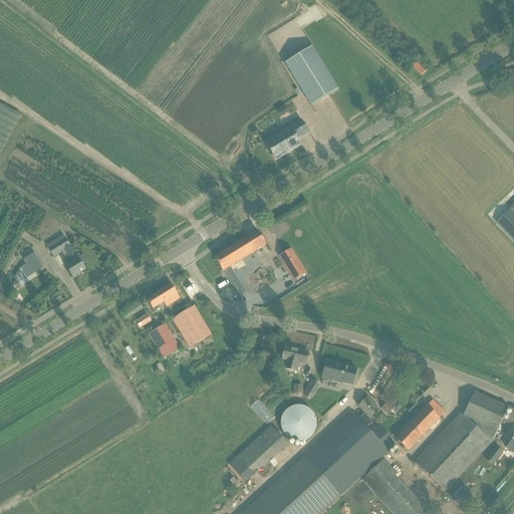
[(285,64),(310,106),(338,90),(312,47),(285,64)]
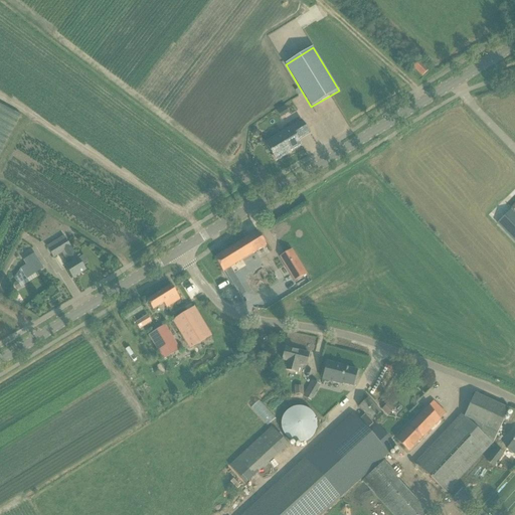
[(422,76),(427,71),(418,61),(412,67),(422,76)]
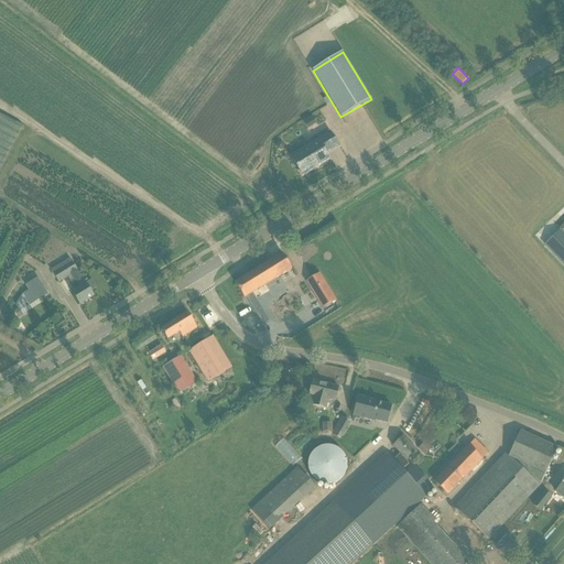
[(0,169),(22,127),(0,115),(0,169)]
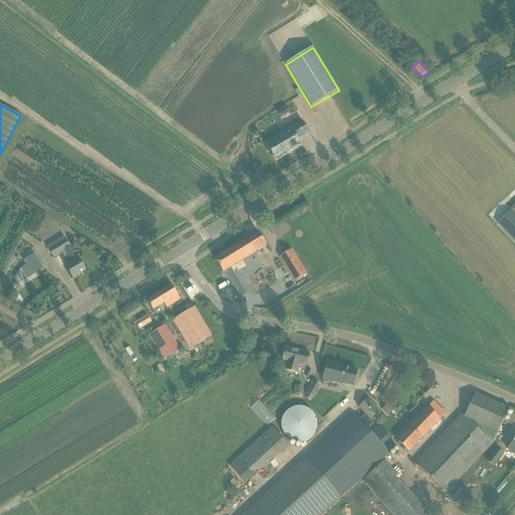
[(285,109),(289,118),(298,114),(294,105),(285,109)]
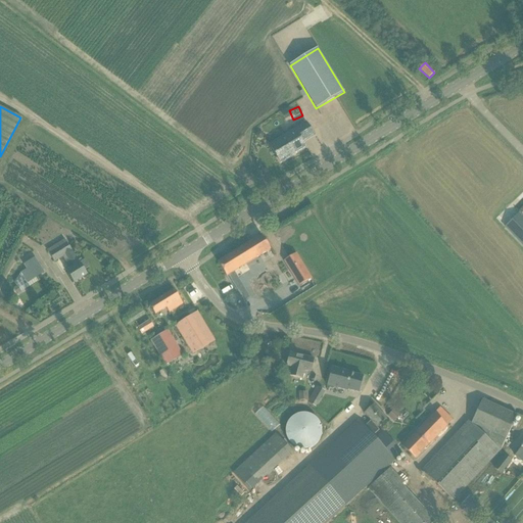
[(269,145),(274,153),(280,161),(292,154),(293,156),(306,148),(303,143),(314,136),(305,123),(297,128),(269,145)]
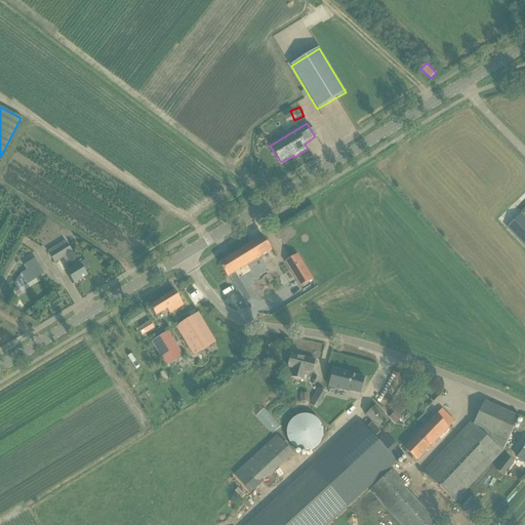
[(524,191),(500,214),(511,225),(524,211),(524,191)]
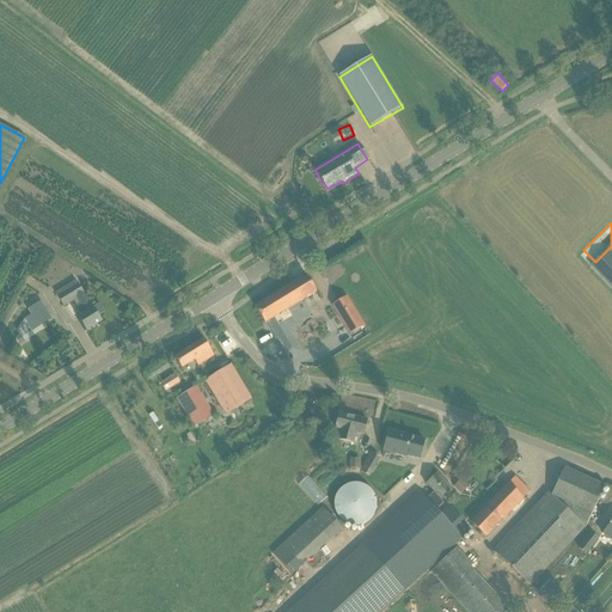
[(611,258),(598,274),(611,288),(611,258)]
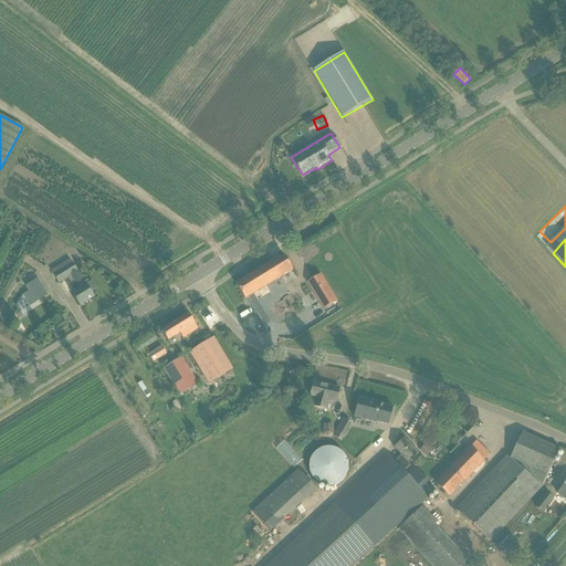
[(313,254),(323,249),(318,241),(308,248),(313,254)]
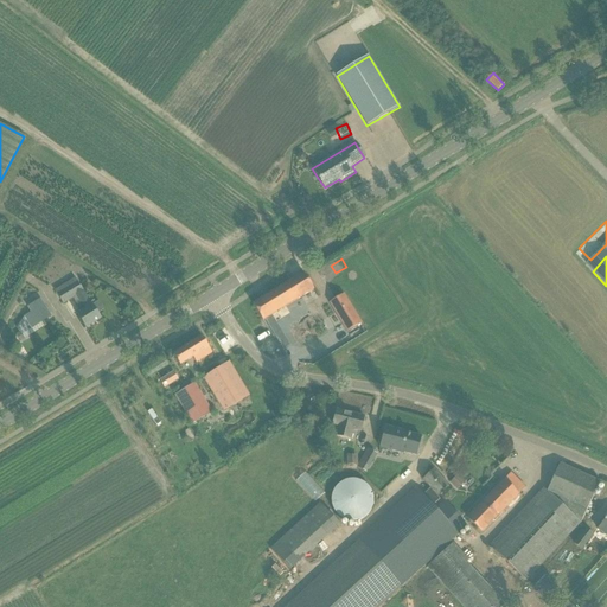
[(262,321),(313,289),(304,273),(253,305),(262,321)]
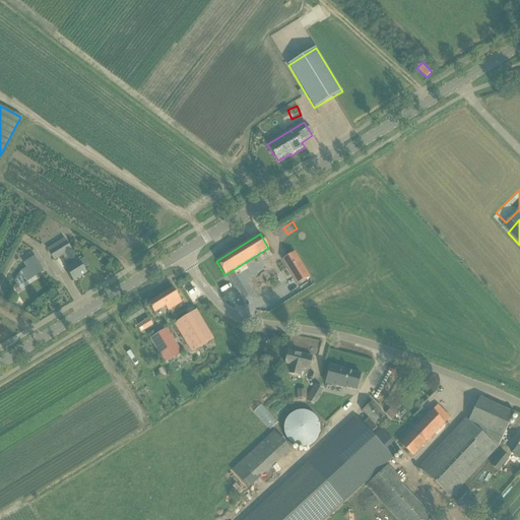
[(88,266),(84,258),(81,260),(80,257),(77,259),(71,250),(64,239),(47,249),(54,260),(62,255),(69,267),(66,269),(68,272),(73,281),(86,273),(83,269),(88,266)]
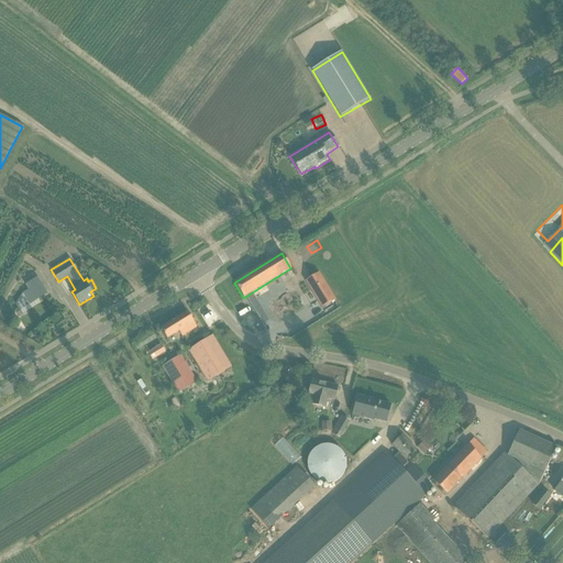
[(312,276),(305,282),(321,309),(330,304),(335,300),(319,273),(312,276)]
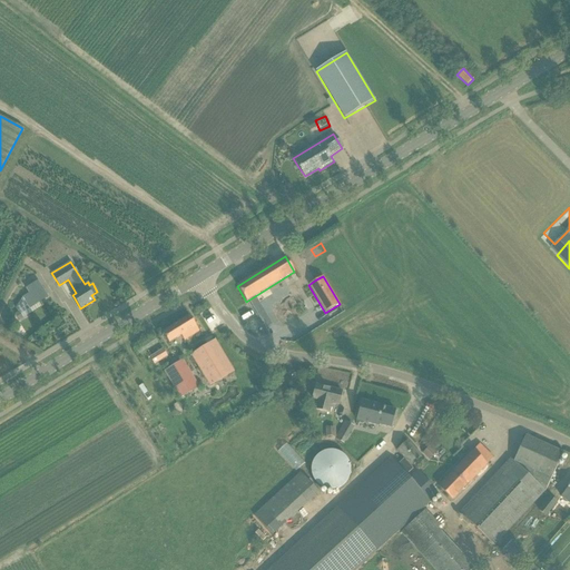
[(17,317),(48,297),(38,281),(26,288),(29,294),(22,298),(16,308),(18,313),(15,315),(17,317)]
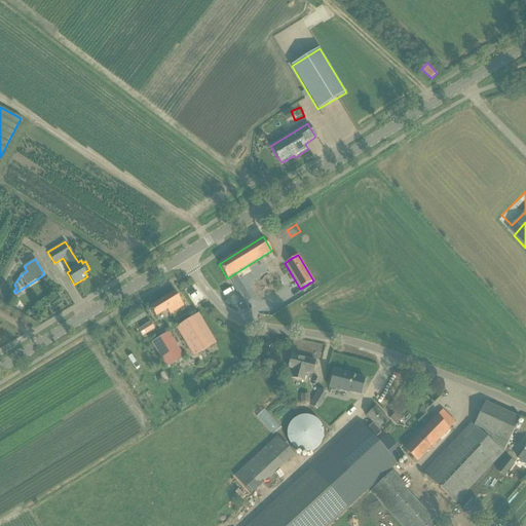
[(260,283),(251,288),(242,294),(250,305),(268,295),(260,283)]
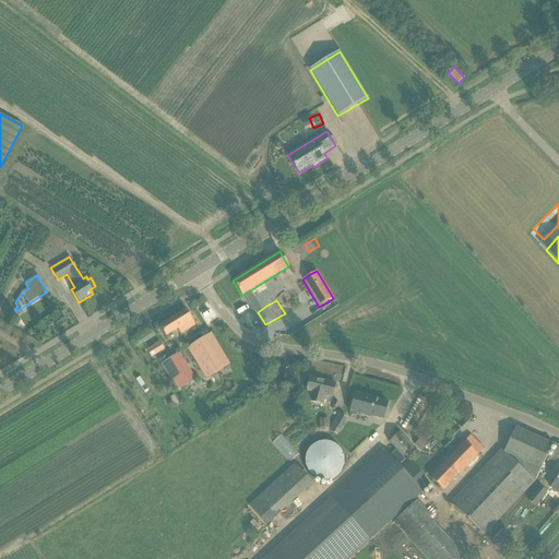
[(194,325),(186,310),(159,326),(166,336),(178,329),(180,334),(194,325)]
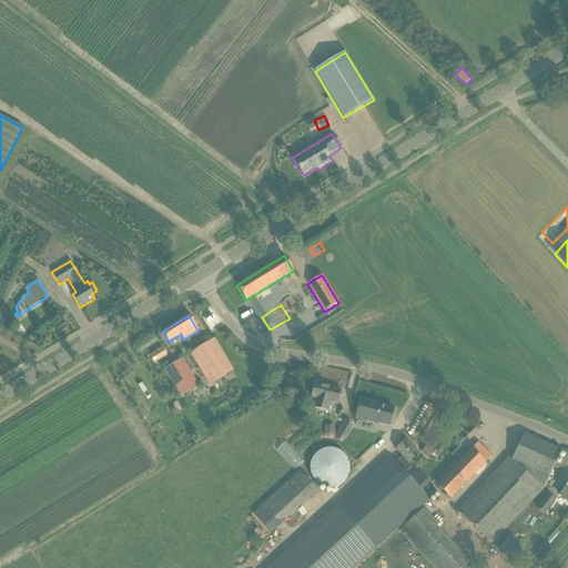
[(217,382),(234,371),(214,340),(191,355),(205,377),(212,373),(217,382)]
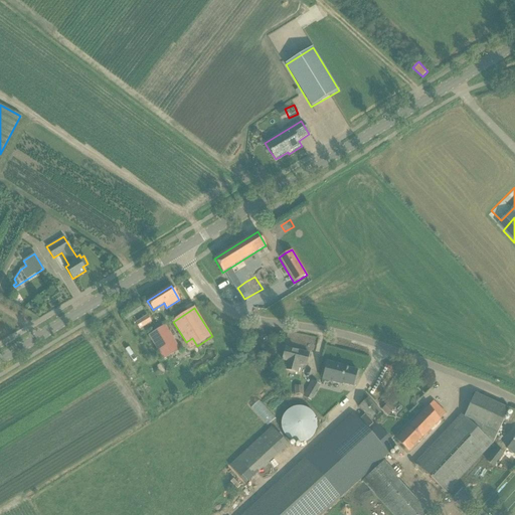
[(139,329),(151,323),(147,317),(136,323),(139,329)]
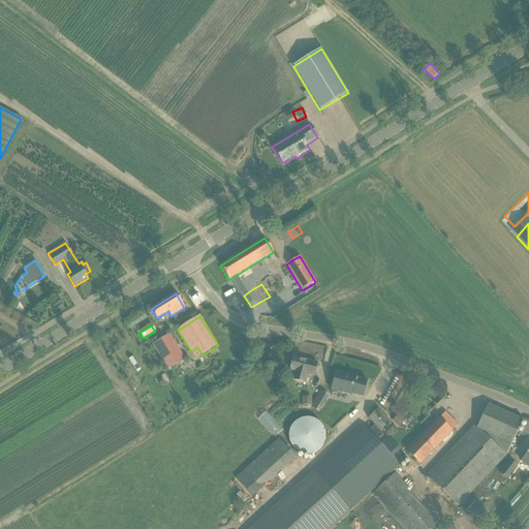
[(167,370),(185,360),(169,335),(152,345),(167,370)]
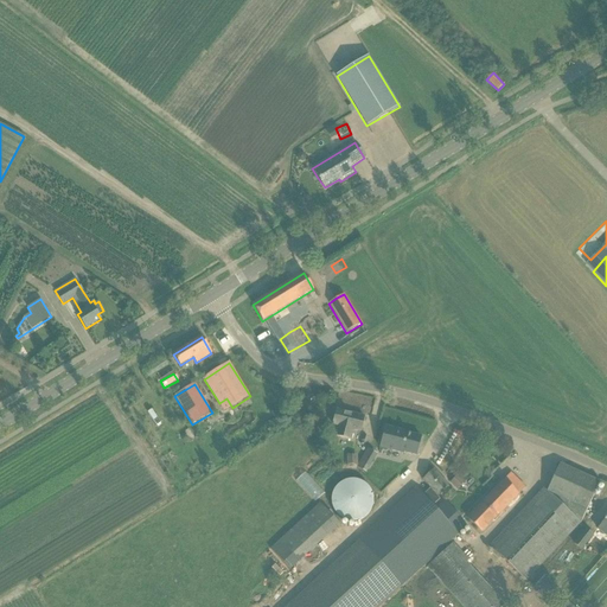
[(332,425),(337,426),(334,436),(350,441),(353,430),(359,432),(364,417),(337,410),(332,425)]
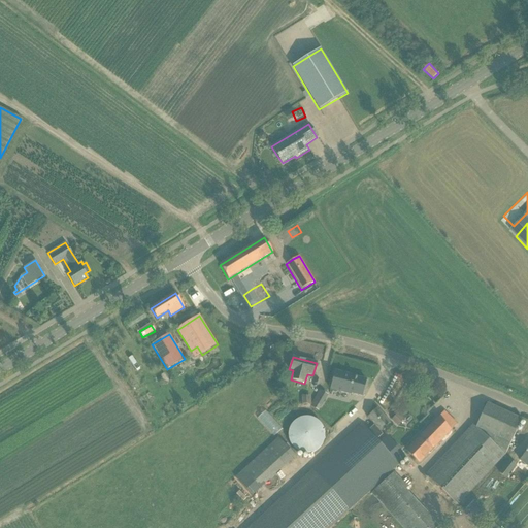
[(330,390),(351,395),(351,394),(362,397),(366,381),(353,377),(354,376),(334,371),(330,390)]
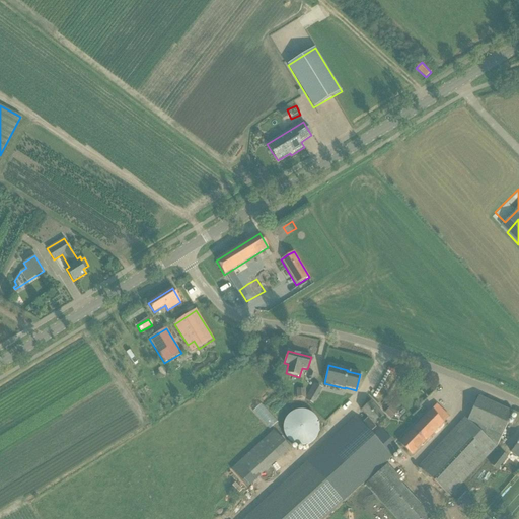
[(314,384),(308,396),(315,400),(321,388),(314,384)]
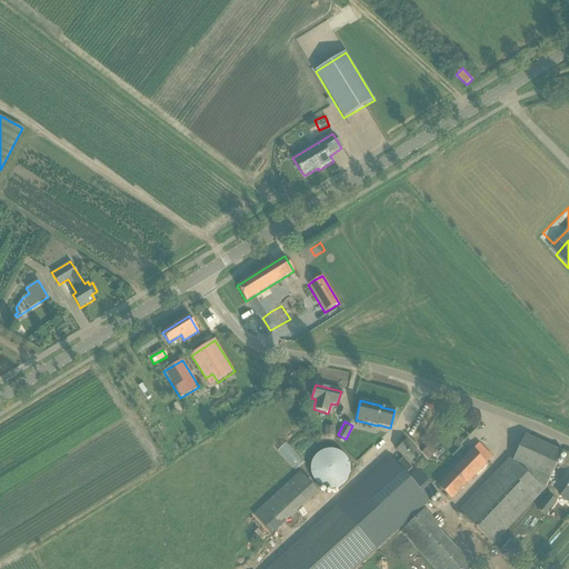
[(543,490),(557,462),(561,452),(525,435),(512,460),(509,458),(502,466),(459,512),(493,545),(543,490)]
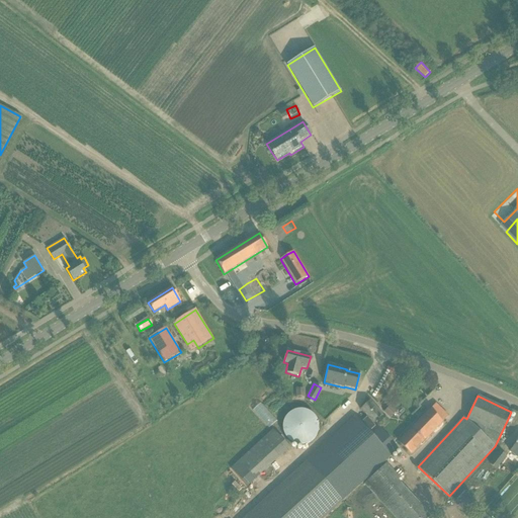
[(372,423),(375,421),(382,414),(370,401),(360,410),(372,423)]
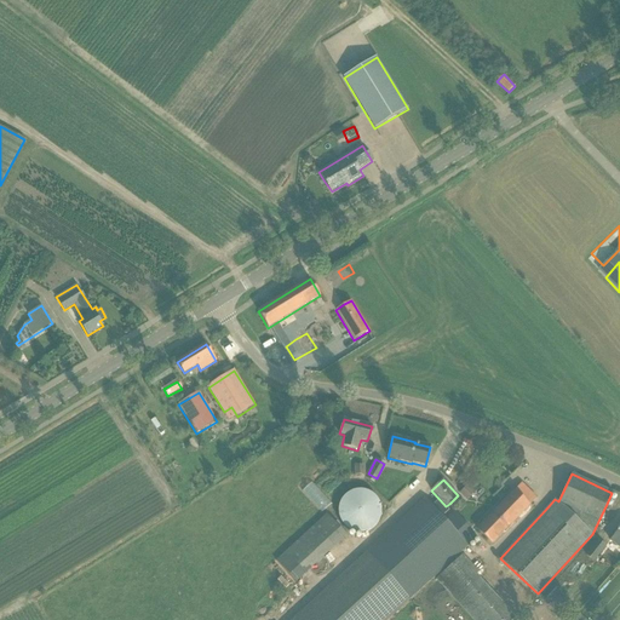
[(466,486),(460,493),(465,498),(472,491),(466,486)]
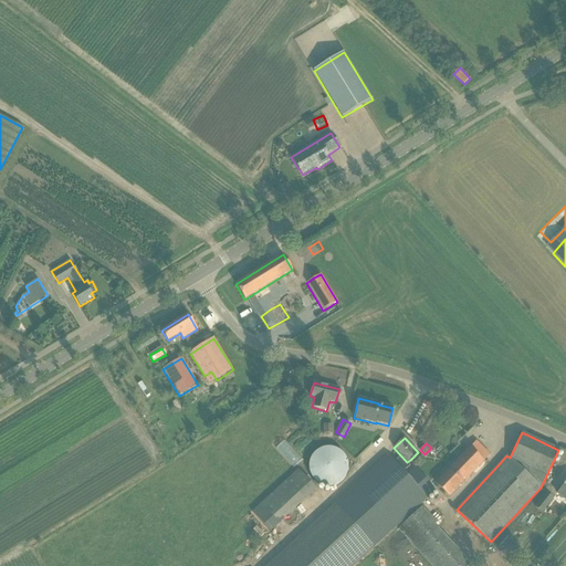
[(308,465),(308,467),(308,469),(308,470),(310,472),(310,473),(311,475),(312,478),(313,480),(315,482),(316,483),(320,484),(322,485),(325,486),(326,486),(329,486),(333,486),(338,484),(339,483),(341,482),(344,480),(345,478),(345,477),(346,475),(347,473),(348,470),(348,469),(348,465),(348,463),(347,461),(347,460),(346,458),(345,457),(344,453),(342,452),(341,451),(338,449),(335,448),(332,447),(329,447),(327,447),(324,448),(323,448),(320,449),(318,450),(316,451),(315,452),(314,453),(312,456),(311,457),(310,460),(310,462),(308,463),(308,465)]
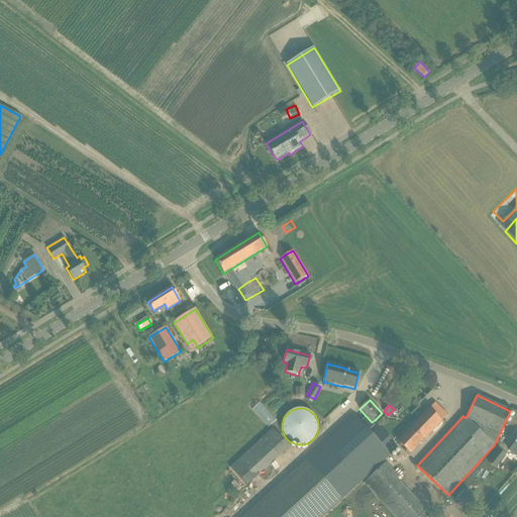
[(428,410),(398,441),(410,453),(441,421),(428,410)]
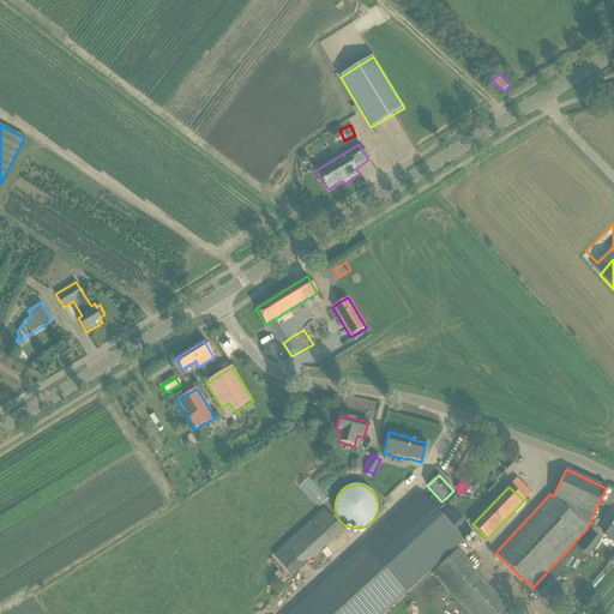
[(320,527),(276,567),(296,590),(341,548),(320,527)]
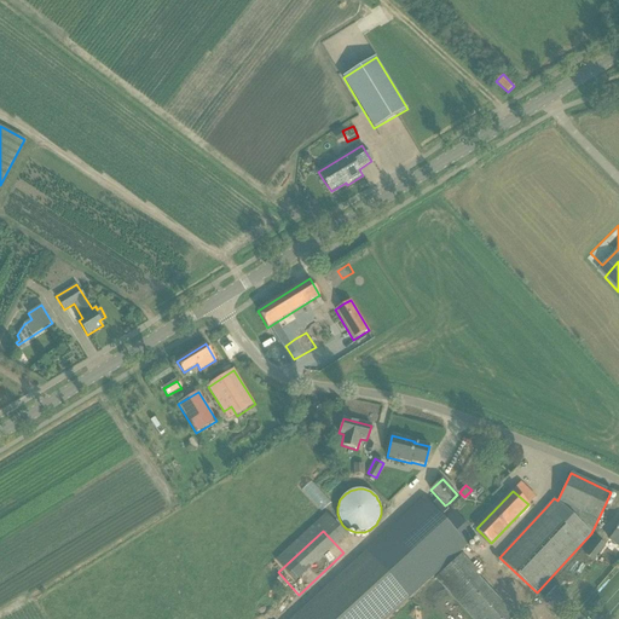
[(584,555),(593,561),(605,545),(597,539),(584,555)]
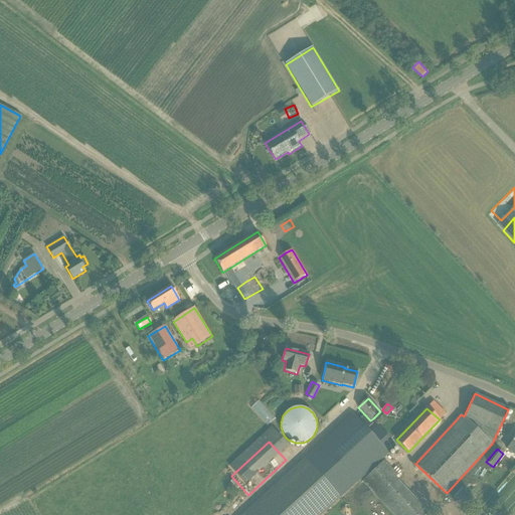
[(299,463),(241,514),(321,514),(335,503),(340,497),(305,459),(304,458),(300,462),(299,463)]
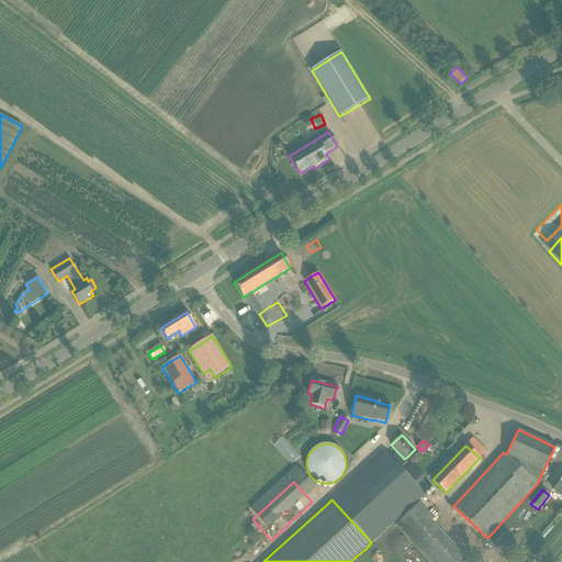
[(419,503),(394,526),(427,561),(464,561),(468,560),(433,521),(434,519),(419,503)]
